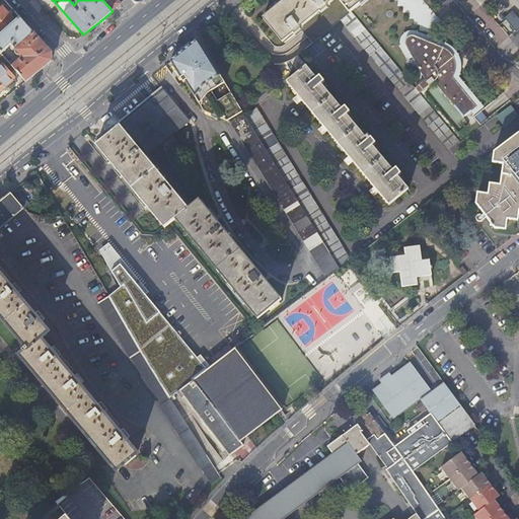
[(102,0),(113,11),(121,4),(117,0),(102,0)]
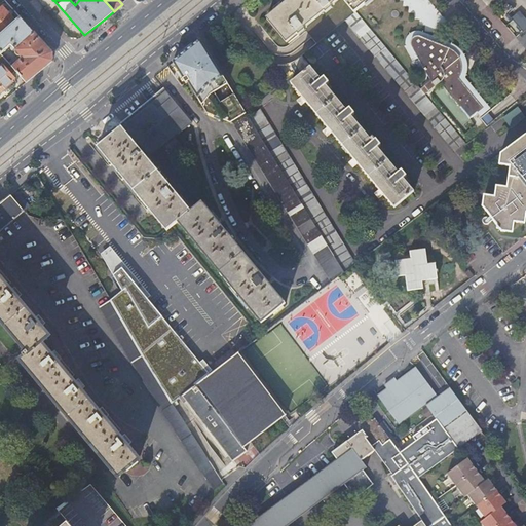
[(316,44),(346,21),(357,12),(371,0),(291,0),(282,8),(267,20),(288,44),(299,34),(300,36),(306,31),(316,44)]
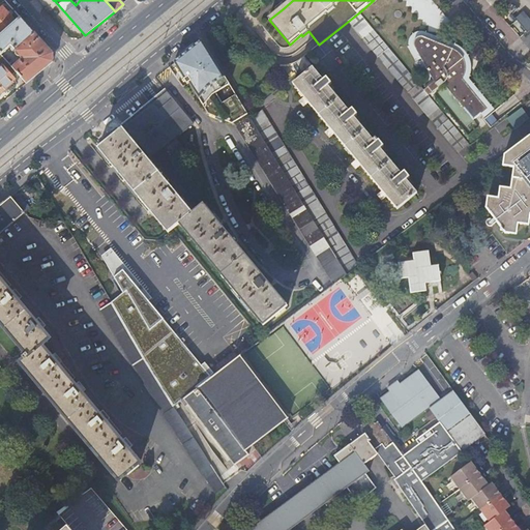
[(0,10),(0,33),(1,35),(16,22),(9,15),(3,7),(0,10)]
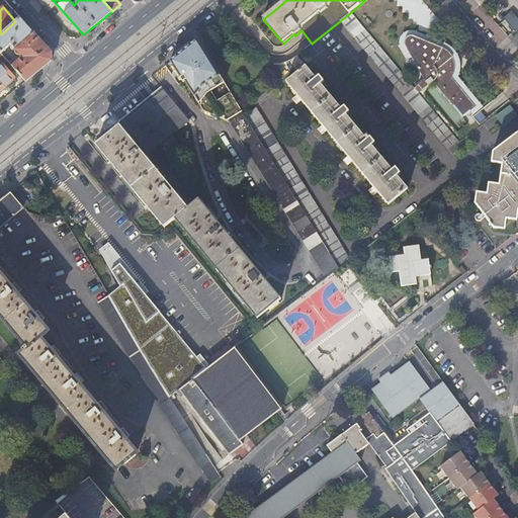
[(448,150),(458,141),(419,93),(415,88),(395,65),(351,12),(341,20),(448,150)]
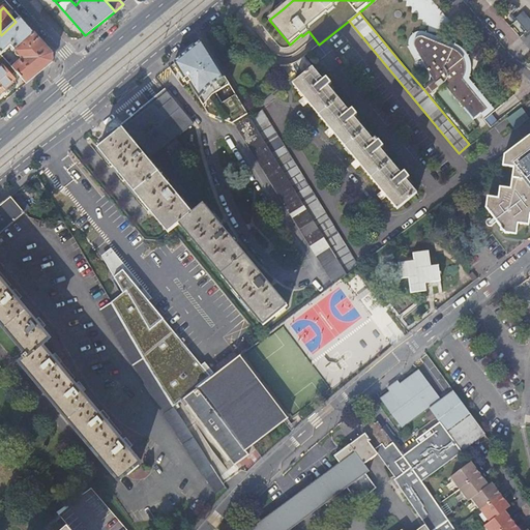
[(526,31),(529,28),(529,20),(523,12),(516,19),(526,31)]
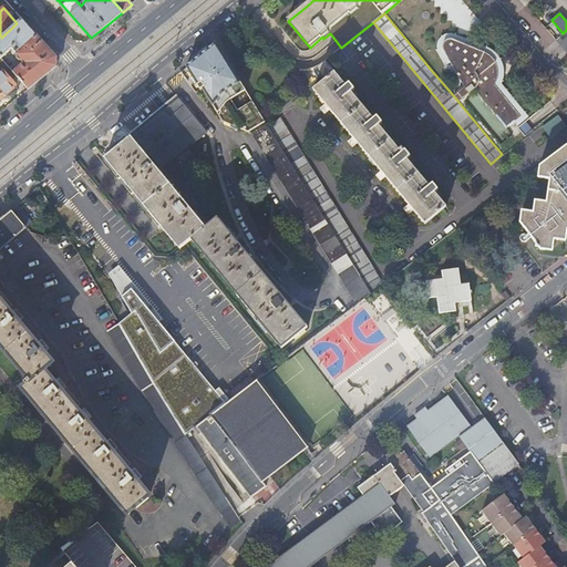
[(1,38),(0,38),(0,57),(1,59),(12,49),(18,55),(18,57),(18,58),(18,59),(19,60),(19,61),(20,61),(21,61),(21,62),(22,62),(22,61),(23,61),(26,64),(17,71),(14,69),(12,71),(18,78),(28,90),(54,68),(57,66),(58,58),(48,47),(22,19),(17,23),(1,38)]
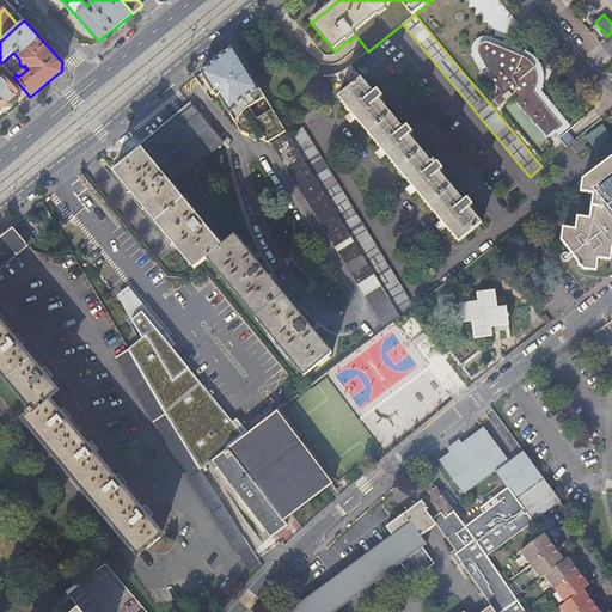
[(563,124),(556,130),(561,135),(571,126),(542,90),(543,86),(544,83),(544,81),(544,80),(545,79),(545,78),(545,77),(544,73),(543,68),(540,65),(539,62),(536,60),(533,56),(530,55),(500,42),(495,40),(488,37),(485,37),(484,37),(482,38),(479,38),(477,40),(475,43),(473,46),(472,49),(472,50),(472,51),(472,53),(472,54),(472,55),(473,56),(475,59),(478,65),(482,72),(488,69),(482,60),(479,55),(478,54),(478,53),(478,51),(478,50),(479,48),(479,47),(481,46),(483,44),(484,44),(487,43),(490,46),(494,47),(495,47),(501,49),(527,61),(530,61),(538,73),(539,77),(539,80),(538,84),(537,87),(537,89),(536,90),(534,90),(534,91),(563,124)]
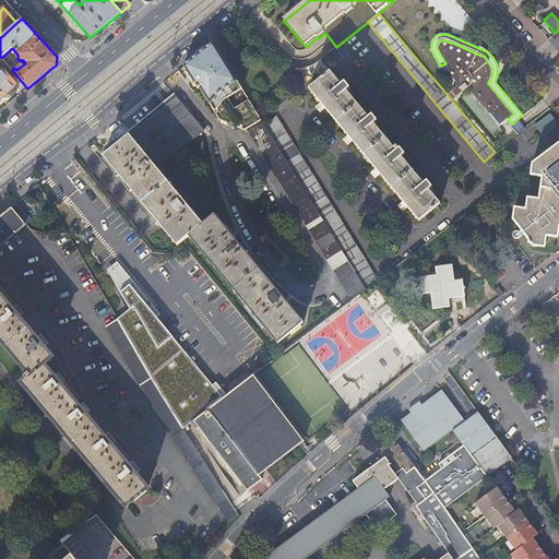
[(448,95),(452,100),(467,87),(500,126),(508,119),(514,114),(488,83),(488,82),(489,82),(490,81),(490,80),(491,76),(492,73),(492,70),(491,67),(484,56),(482,56),(458,45),(452,43),(451,43),(448,42),(444,39),(442,40),(441,40),(439,42),(438,43),(438,44),(437,46),(437,47),(437,48),(437,49),(438,50),(440,55),(445,63),(459,86),(448,95)]
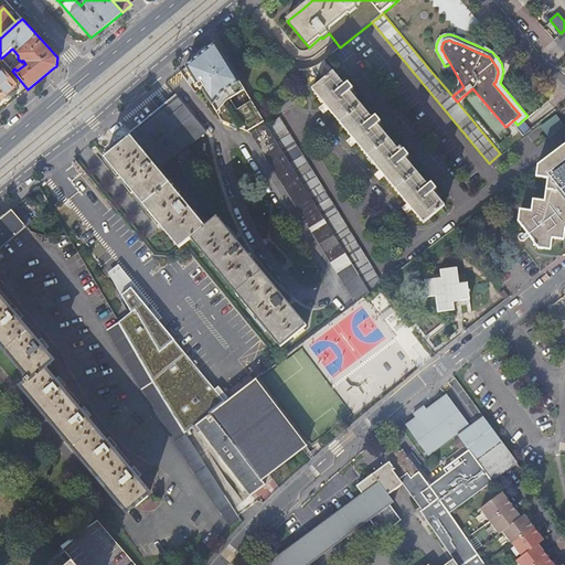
[(244,92),(215,49),(188,72),(200,96),(204,93),(217,116),(228,103),(244,92)]
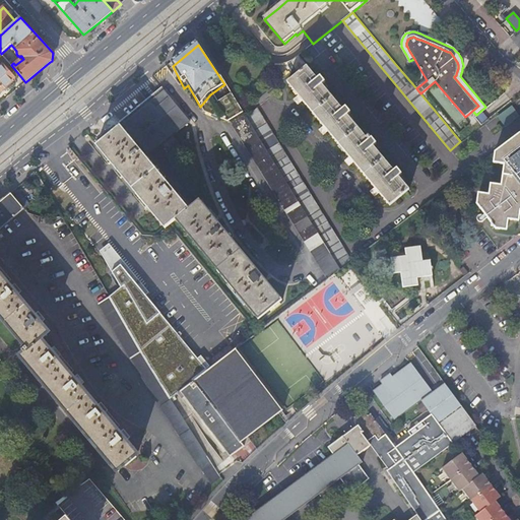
[(3,65),(0,67),(0,82),(5,88),(9,84),(12,82),(10,78),(13,76),(12,75),(16,71),(11,65),(5,58),(1,62),(3,65)]
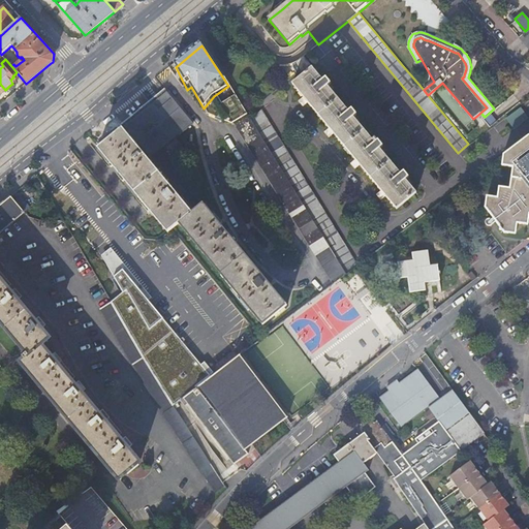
[(303,76),(292,85),(392,204),(397,210),(416,193),(412,188),(406,181),(409,178),(404,172),(401,175),(380,149),(383,146),(378,141),(377,142),(375,138),(373,141),(363,129),(353,117),(356,115),(352,109),(348,112),(328,86),(332,84),(327,78),(322,81),(312,67),(303,75),(303,76)]
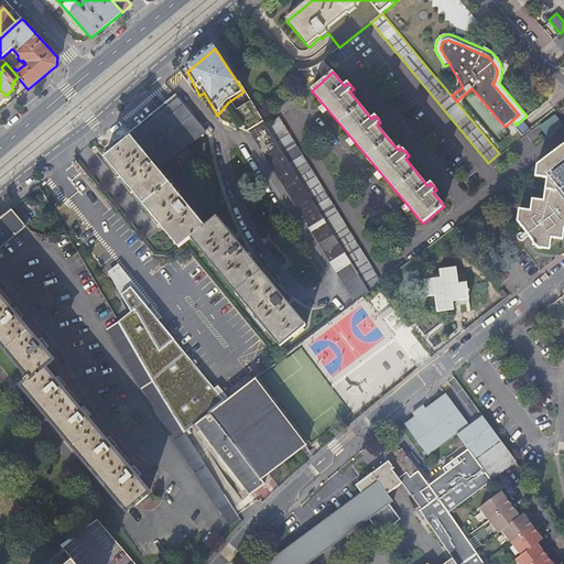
[(312,89),(312,90),(323,82),(323,80),(312,89)]
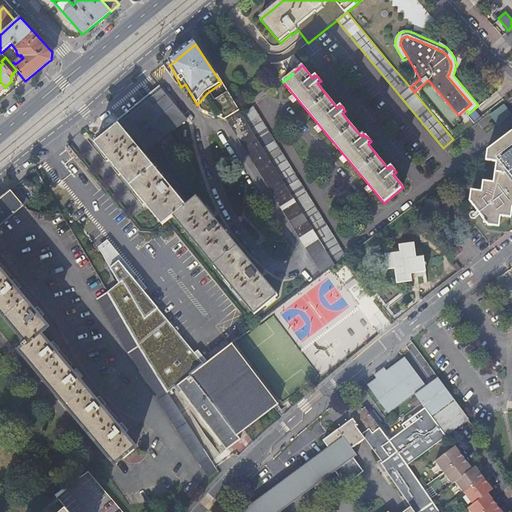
[(154,147),(159,143),(164,149),(175,140),(170,134),(187,120),(162,89),(128,116),(141,132),(154,147)]
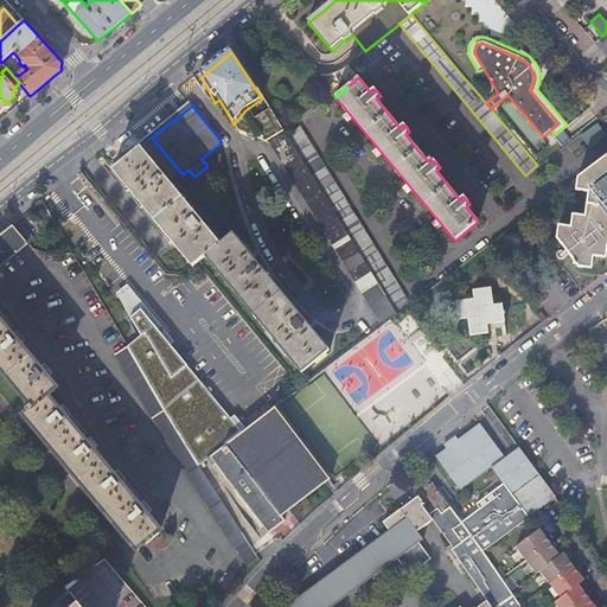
[(589,106),(557,136),(564,145),(598,114),(589,106)]
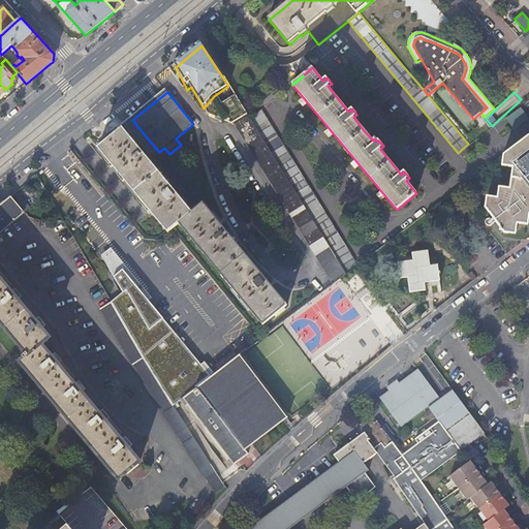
[(528,114),(521,103),(503,116),(512,129),(528,117),(528,114)]
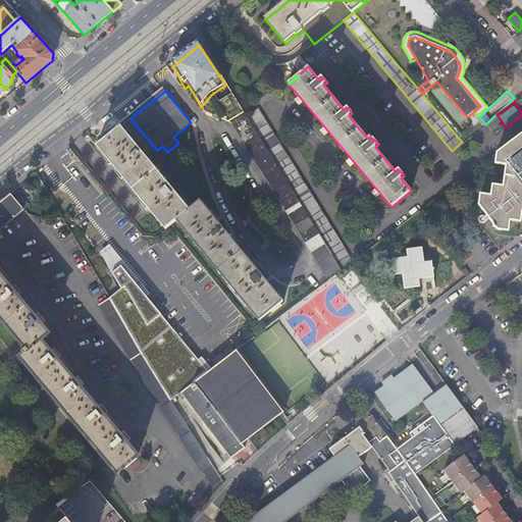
[(258,109),(248,118),(325,246),(337,237),(258,109)]
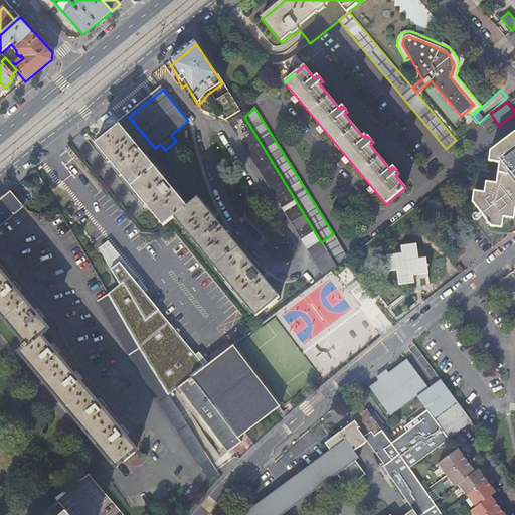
[(244,117),(241,112),(240,112),(228,119),(325,276),(336,267),(321,242),(244,117)]
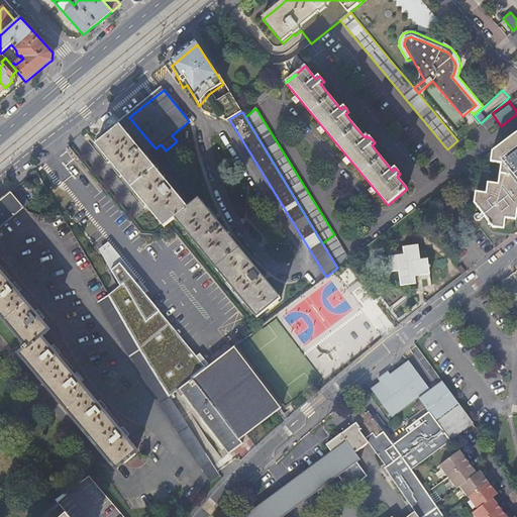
[(129,117),(119,126),(132,141),(142,133),(129,117)]
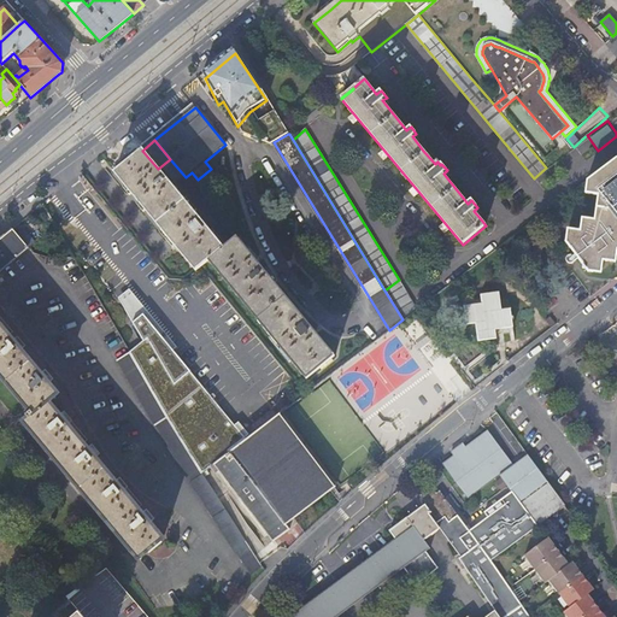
[(195,271),(199,269),(207,262),(223,248),(172,187),(186,177),(170,159),(158,169),(142,151),(115,174),(195,271)]
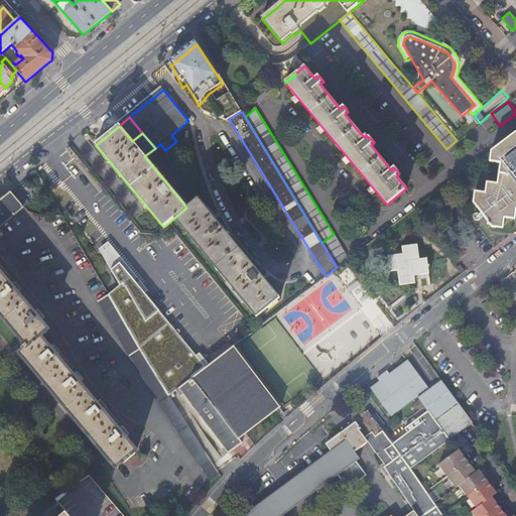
[(515,133),(492,151),(491,162),(500,163),(497,183),(487,182),(486,194),(475,191),(474,202),(486,220),(487,224),(490,225),(492,227),(502,229),(504,218),(514,219),(515,208),(515,133)]
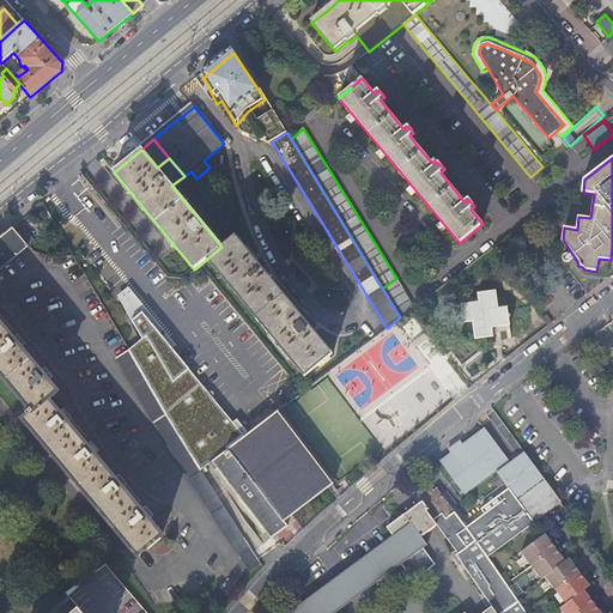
[(0,269),(28,247),(13,229),(0,238),(0,371),(31,410),(28,413),(29,416),(24,420),(73,480),(138,556),(162,536),(149,521),(150,520),(141,510),(140,511),(122,489),(123,489),(115,479),(114,479),(101,462),(95,455),(96,455),(87,445),(86,447),(77,434),(67,423),(67,422),(60,412),(59,413),(48,400),(53,396),(58,393),(48,381),(41,371),(40,372),(28,357),(20,349),(22,347),(13,338),(12,339),(0,323),(0,269)]
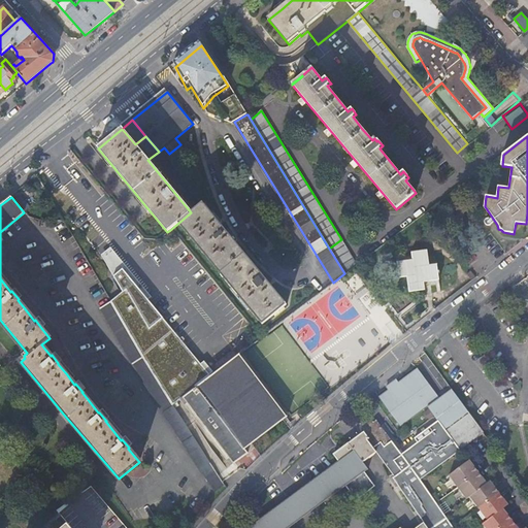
[(191,212),(177,224),(262,325),(286,305),(267,284),(269,281),(270,282),(271,279),(261,274),(260,275),(227,234),(228,232),(225,223),(222,224),(222,225),(220,226),(202,204),(191,212)]
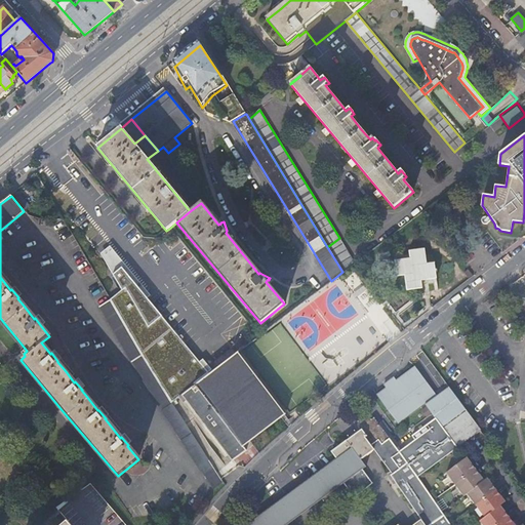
[(339,238),(327,247),(342,272),(355,264),(339,238)]
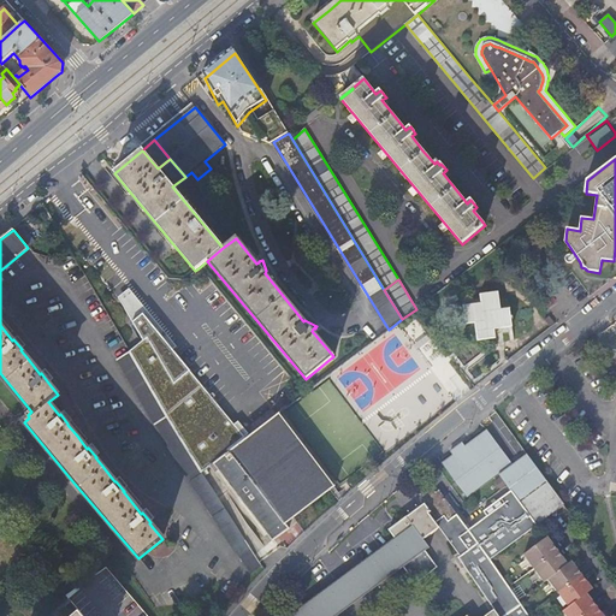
[(118,298),(131,323),(141,314),(171,351),(177,348),(129,289),(118,298)]
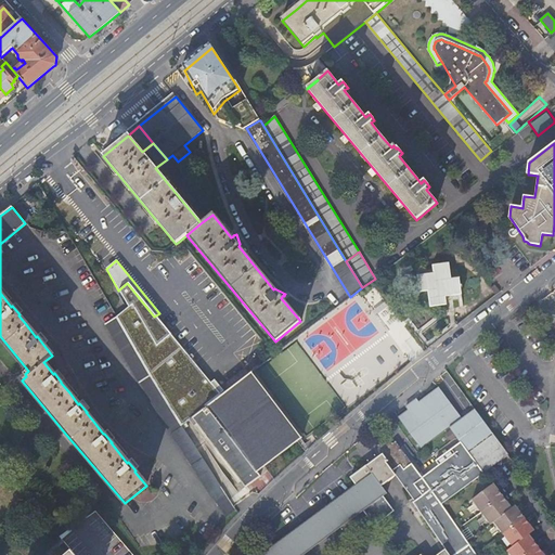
[(444,296),(449,296),(460,295),(459,288),(457,278),(450,279),(448,263),(441,265),(431,266),(433,271),(433,273),(429,273),(416,274),(417,283),(418,292),(426,291),(428,307),(436,306),(446,305),(444,299),(444,296)]
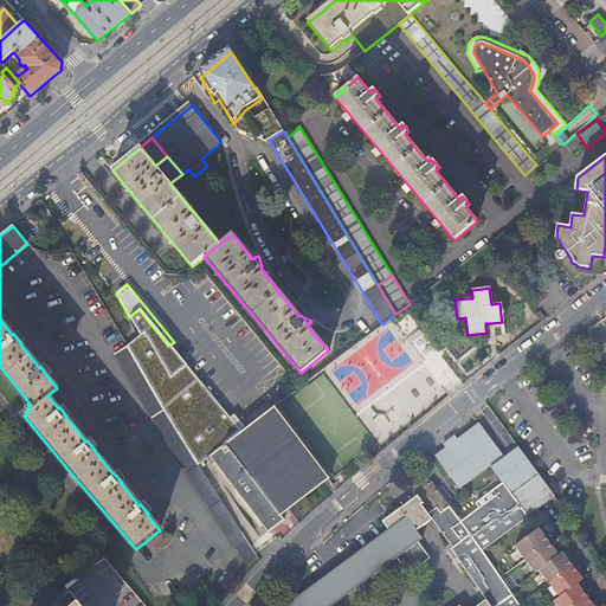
[(168,346),(139,309),(129,317),(140,336),(126,347),(166,416),(197,464),(239,432),(168,346)]
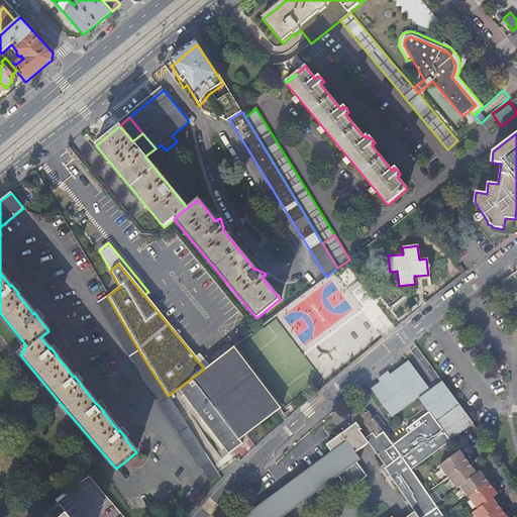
[(128,357),(131,362),(141,354),(107,296),(96,302),(127,357),(128,357)]
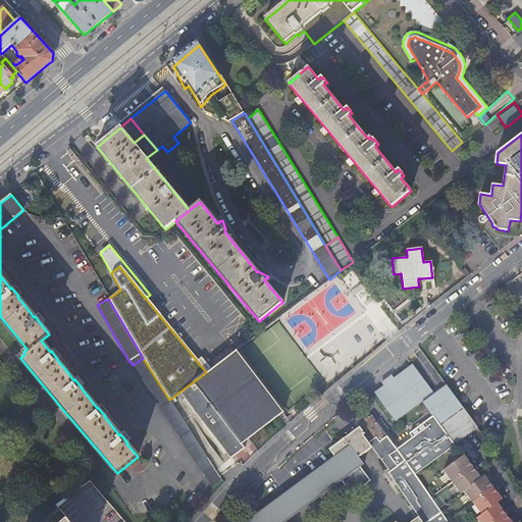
[(282,412),(237,350),(206,372),(176,395),(194,416),(197,414),(199,417),(224,451),(229,458),(248,445),(251,442),(248,438),(282,412)]
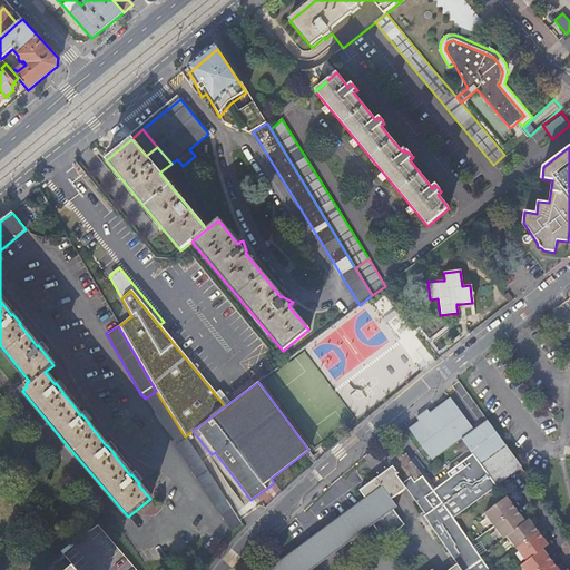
[(231,533),(241,526),(238,520),(218,489),(204,467),(185,436),(156,391),(145,399),(154,414),(153,415),(216,513),(217,512),(231,533)]
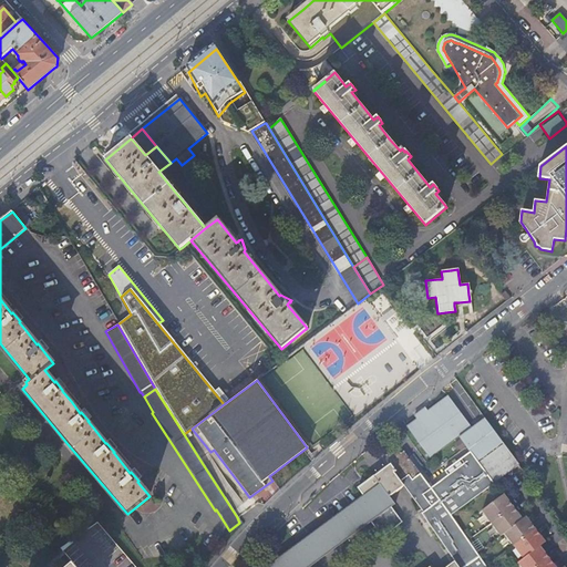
[(429,459),(470,428),(446,398),(426,412),(424,409),(413,416),(416,420),(405,428),(429,459)]
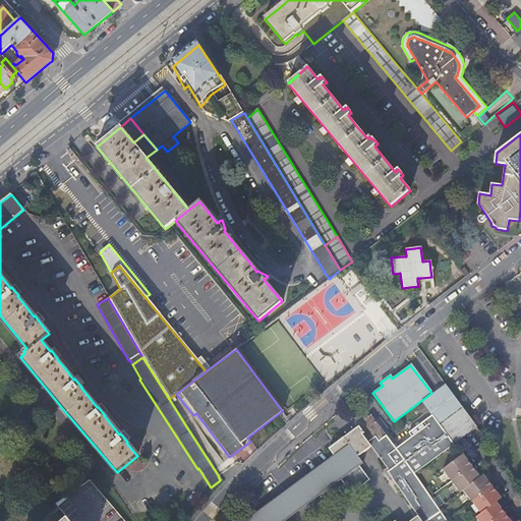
[(454,446),(476,428),(445,386),(421,403),(431,416),(454,446)]
